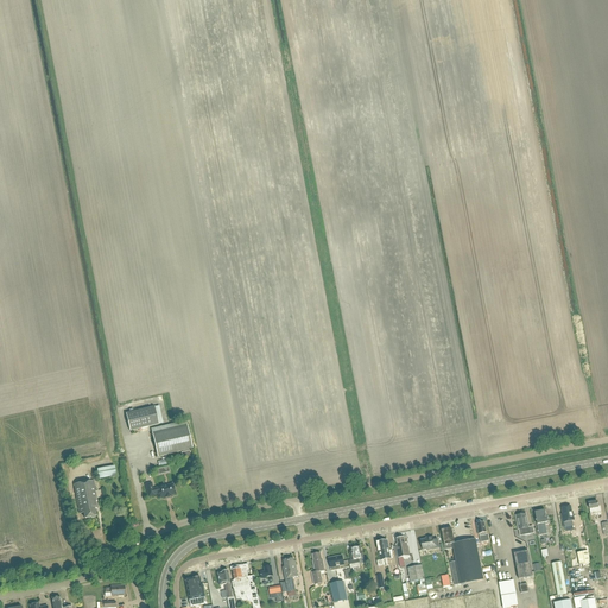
[(154,407),(126,415),(130,431),(159,425),(154,407)]
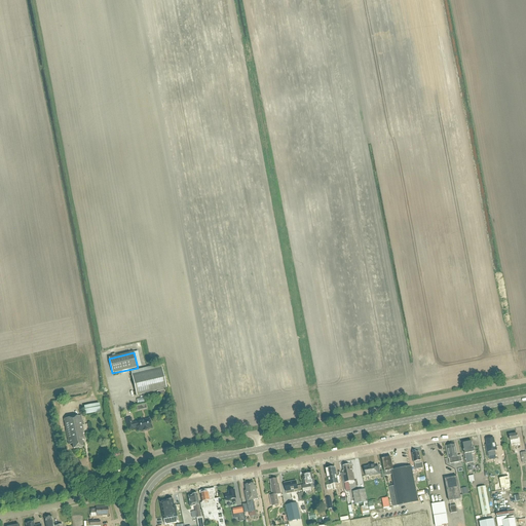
[(137,396),(166,388),(162,368),(132,375),(137,396)]
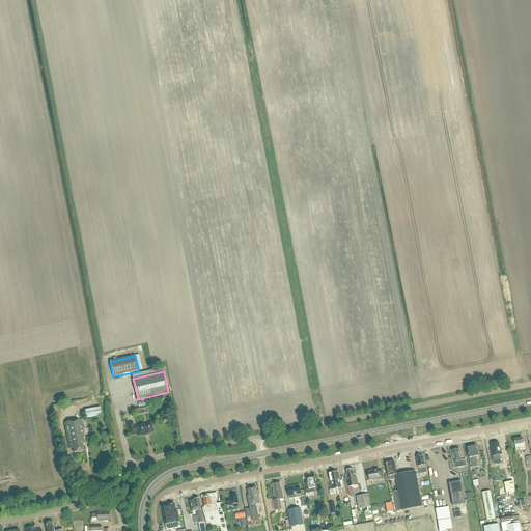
[(140,410),(147,409),(146,401),(138,402),(140,410)]
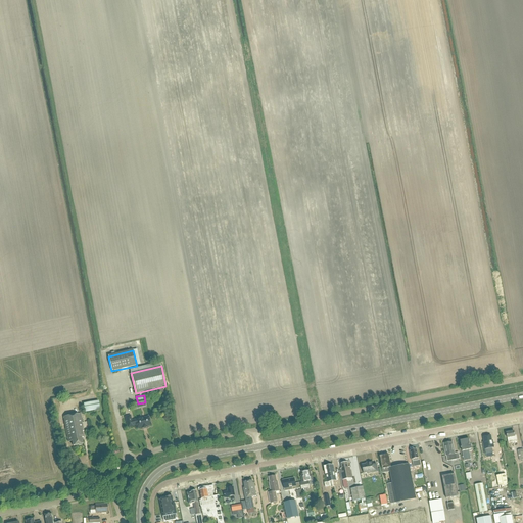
[(85,413),(100,410),(98,401),(83,405),(85,413)]
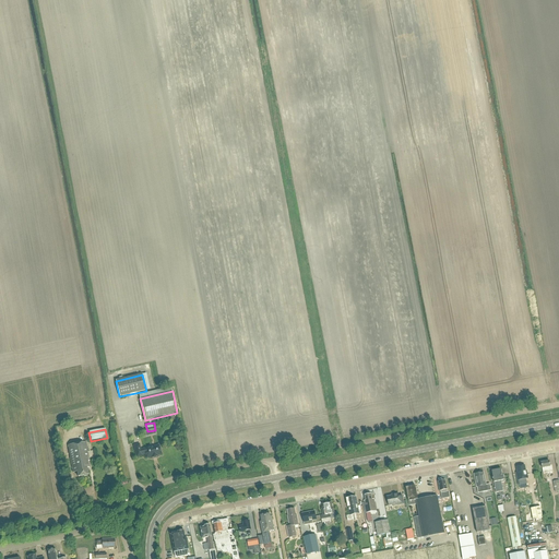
[(87,475),(86,468),(88,468),(87,462),(90,462),(85,442),(68,445),(73,473),(76,473),(78,477),(87,475)]
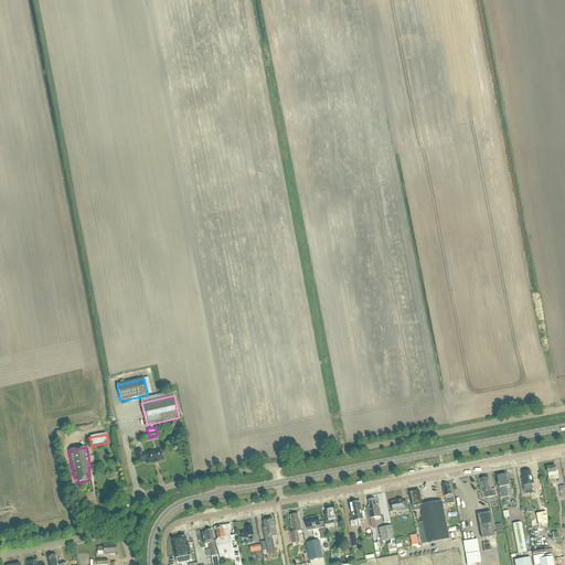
[(142,456),(140,449),(135,451),(138,462),(144,461),(142,460),(147,459),(148,464),(152,462),(153,464),(159,462),(159,461),(162,460),(160,450),(144,455),(144,456),(142,456)]
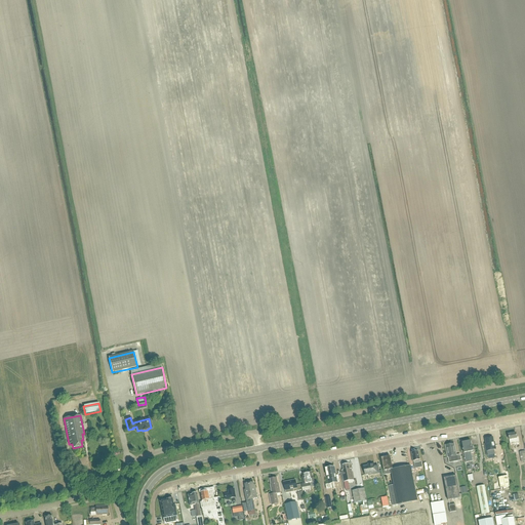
[(509,435),(510,440),(510,444),(519,443),(518,437),(516,437),(516,434),(511,435),(511,434),(509,434),(509,435)]
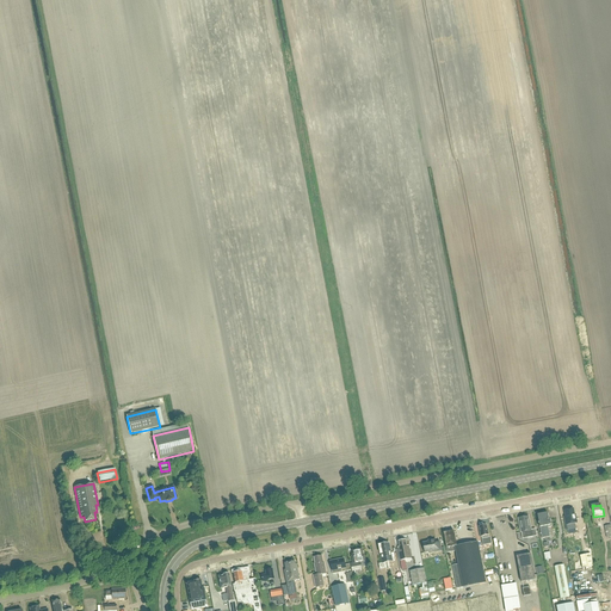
[(578,524),(575,516),(574,516),(573,510),(565,511),(566,518),(565,518),(567,531),(575,530),(574,524),(578,524)]
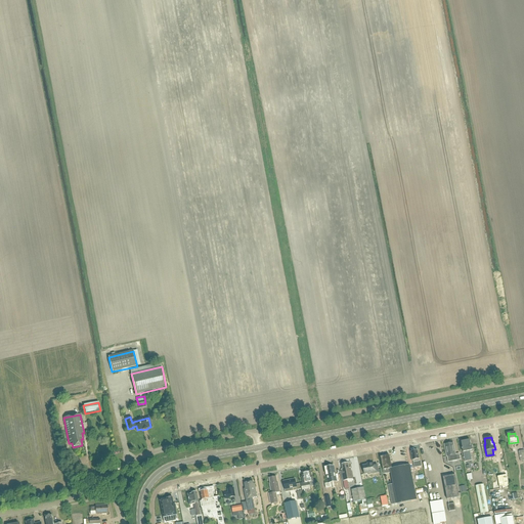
[(450,455),(451,462),(455,461),(454,455),(452,444),(445,445),(447,456),(450,455)]
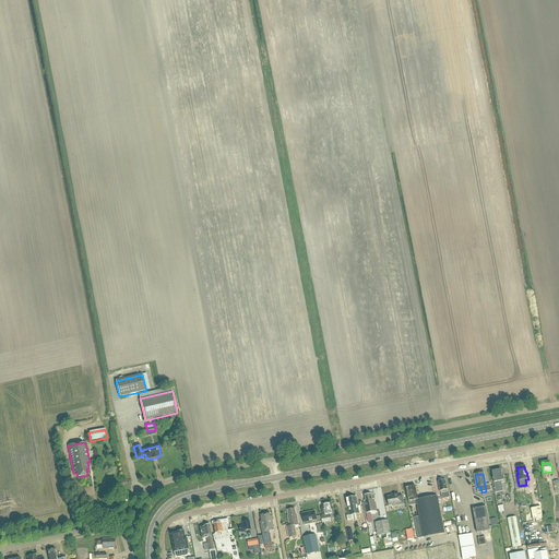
[(448,492),(445,482),(438,483),(439,487),(438,487),(439,492),(441,491),(442,500),(450,498),(449,492),(448,492)]
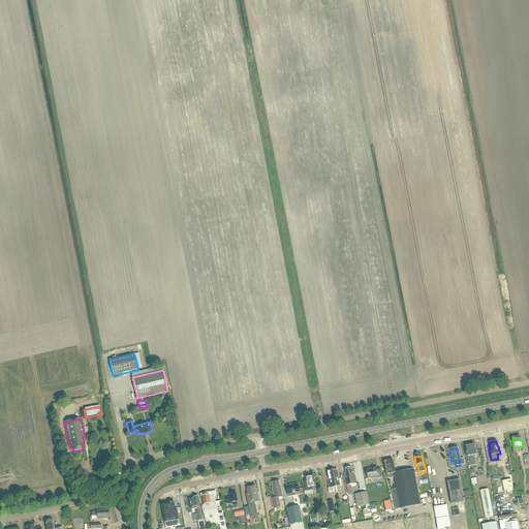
[(416,483),(414,475),(413,470),(396,473),(393,460),(393,461),(384,462),(387,479),(395,477),(397,487),(397,489),(392,490),(396,510),(400,509),(421,505),(417,488),(416,483)]
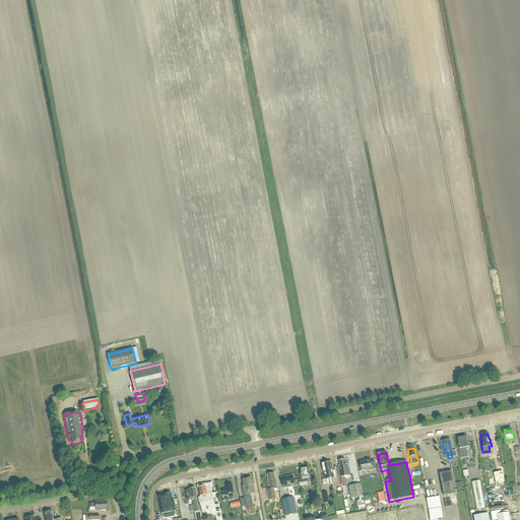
[(346,465),(345,460),(339,461),(340,466),(338,466),(340,477),(344,477),(345,478),(350,477),(347,465),(346,465)]
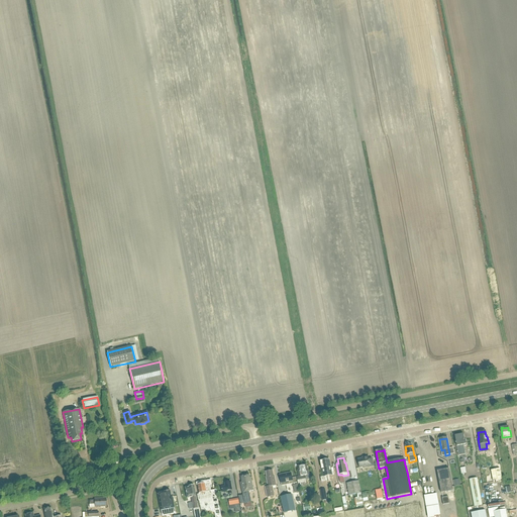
[(370,460),(369,457),(365,457),(365,458),(357,460),(359,469),(364,468),(364,469),(374,467),(373,460),(370,460)]
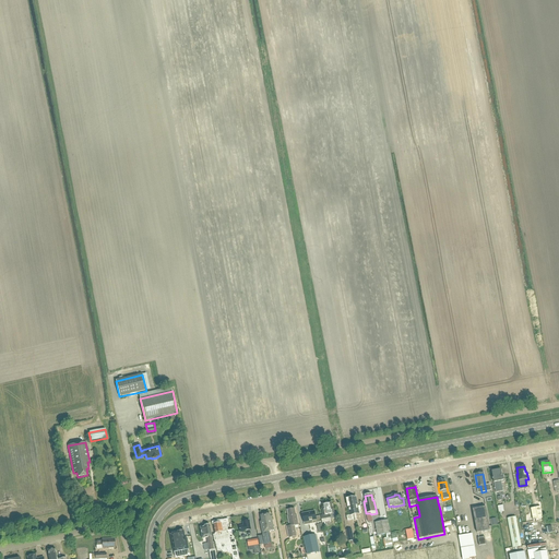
[(359,512),(359,514),(361,514),(360,507),(358,507),(356,498),(352,499),(354,512),(357,511),(358,512),(359,512)]
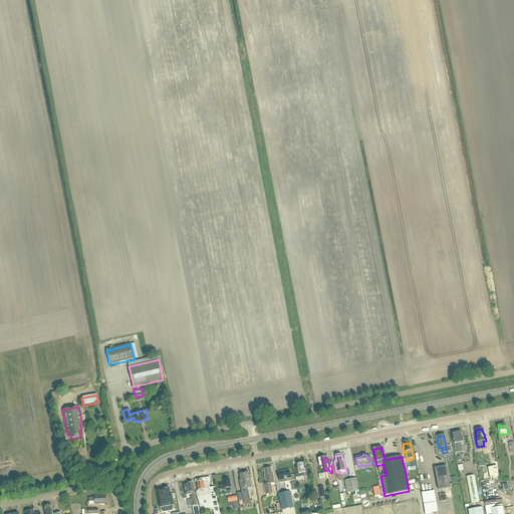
[(327,474),(330,473),(330,471),(329,471),(328,470),(325,471),(323,459),(319,459),(322,475),(319,475),(320,480),(326,478),(326,480),(328,479),(327,474)]
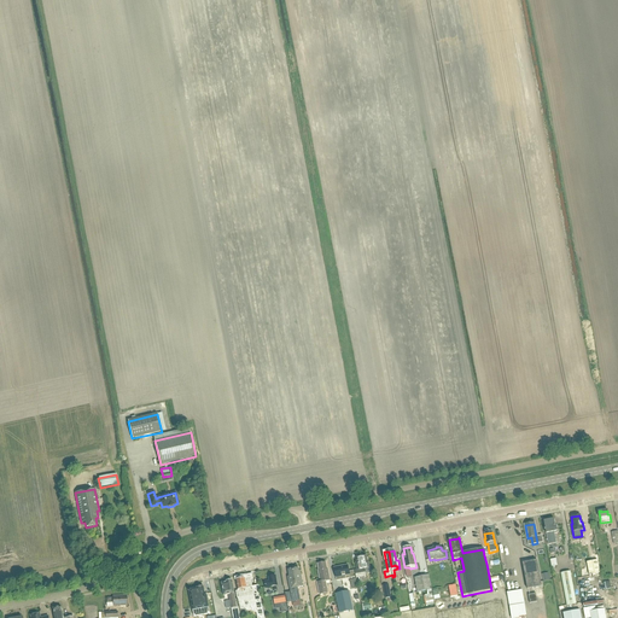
[(355,571),(356,578),(366,576),(365,569),(368,569),(368,563),(367,563),(366,555),(356,558),(357,563),(356,563),(357,570),(355,571)]
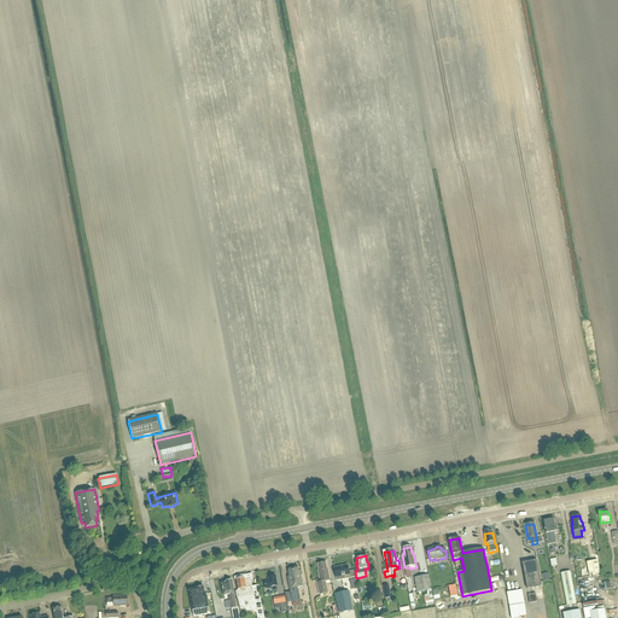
[(528,589),(542,587),(536,560),(523,564),(528,589)]
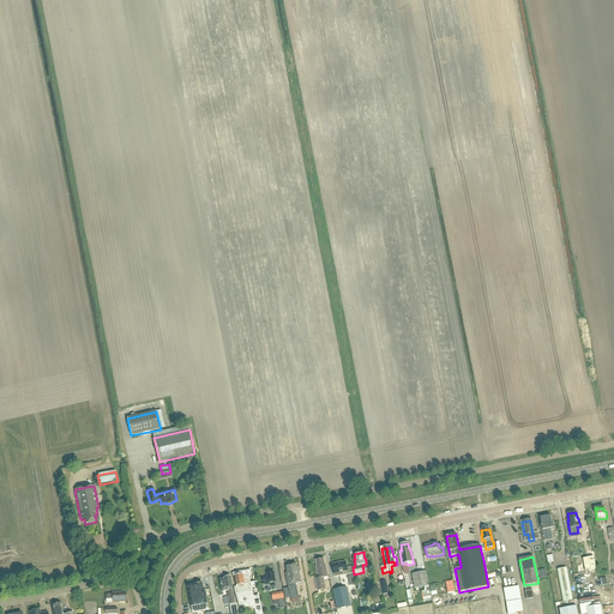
[(583,559),(585,572),(596,570),(594,557),(583,559)]
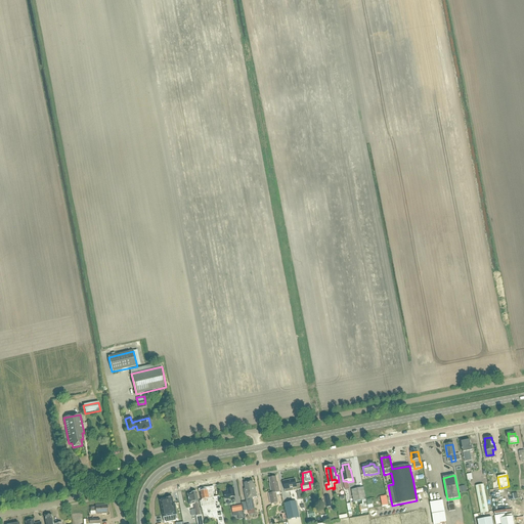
[(277,483),(276,477),(269,479),(270,484),(271,493),(269,494),(271,505),(277,504),(276,493),(279,492),(277,483)]
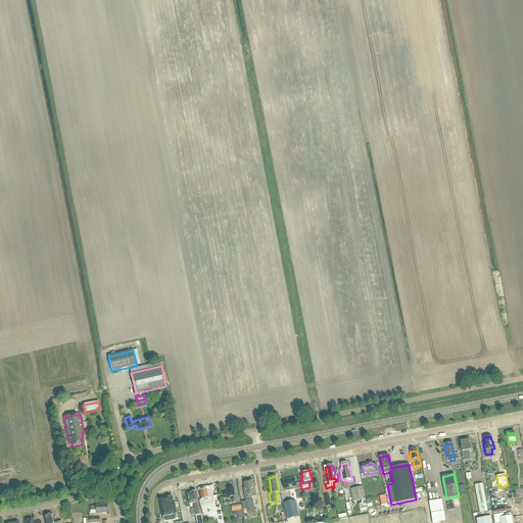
[(283,481),(285,491),(300,488),(299,483),(295,484),(294,478),(283,481)]
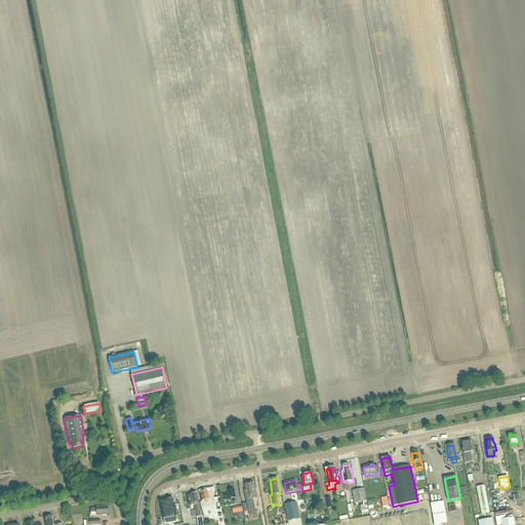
[(255,488),(254,483),(245,484),(246,490),(245,490),(248,512),(255,511),(253,499),(257,498),(255,488)]
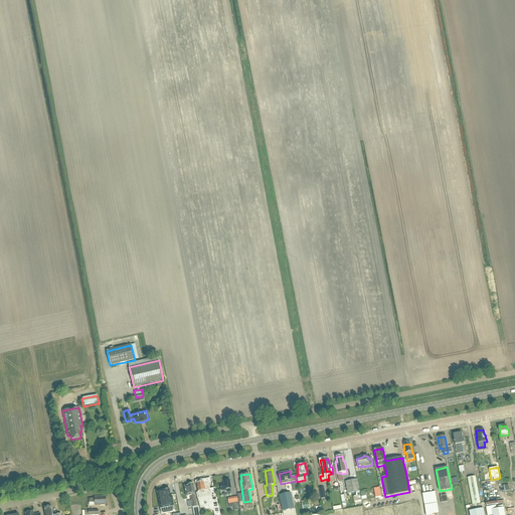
[(472,505),(480,503),(475,477),(467,478),(472,505)]
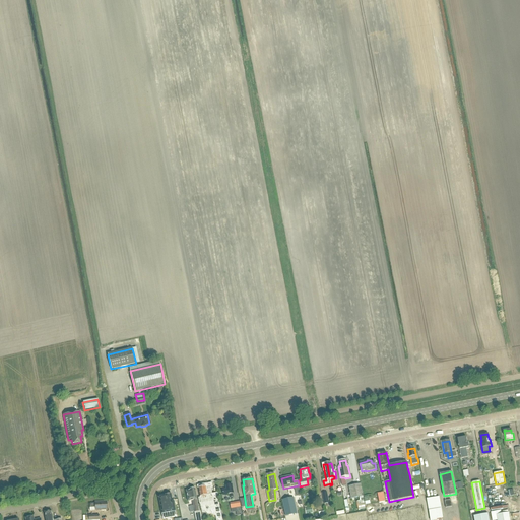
[(202,517),(211,515),(215,517),(216,519),(222,519),(217,493),(212,494),(211,486),(211,483),(197,485),(198,489),(200,498),(198,498),(201,511),(202,517)]
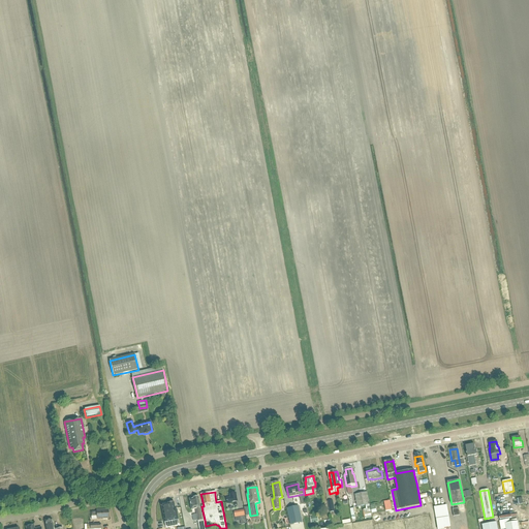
[(369,504),(367,493),(354,495),(358,507),(365,505),(366,509),(363,510),(365,519),(372,518),(369,505),(369,504)]
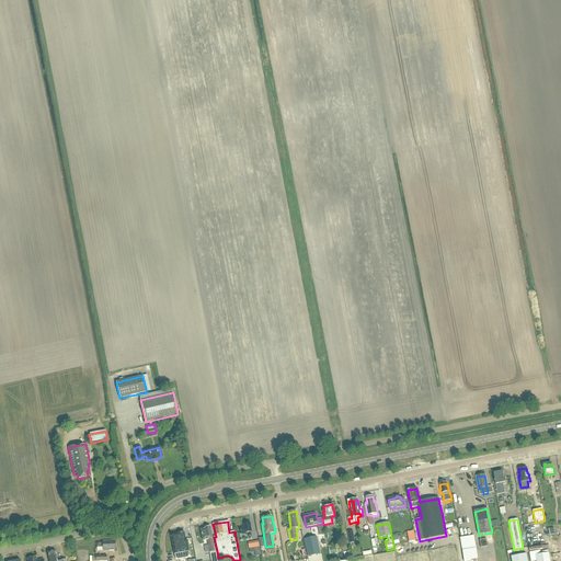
[(252,536),(251,533),(252,533),(250,524),(244,525),(244,528),(240,529),(241,535),(248,534),(249,537),(252,536)]
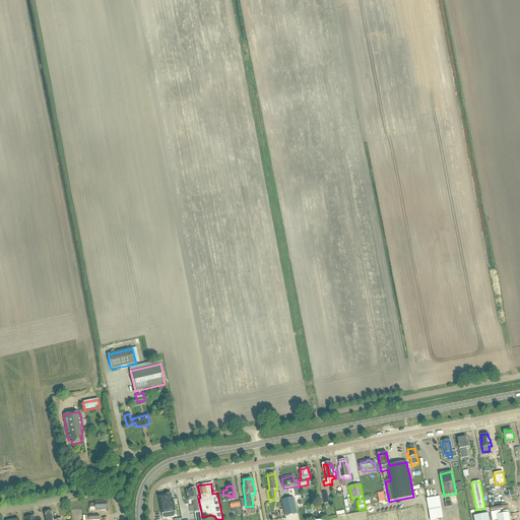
[(195,513),(199,512),(197,500),(195,489),(190,490),(190,491),(186,491),(189,502),(192,501),(195,513)]
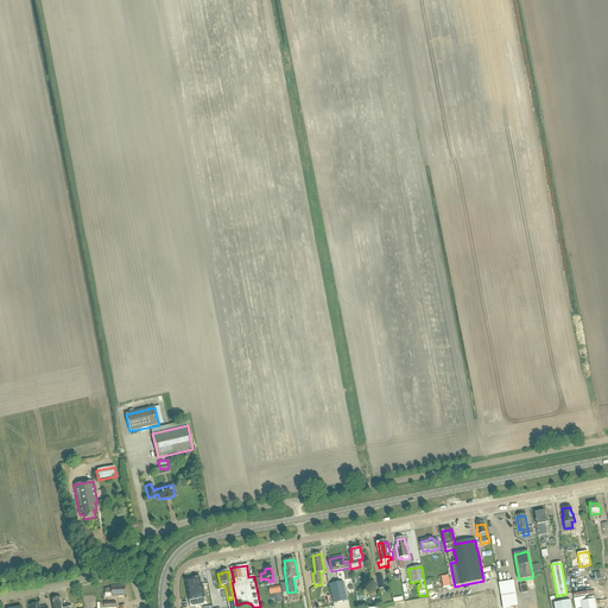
[(191,607),(207,605),(203,584),(202,584),(201,577),(194,578),(194,580),(188,581),(187,580),(185,582),(187,582),(191,607)]
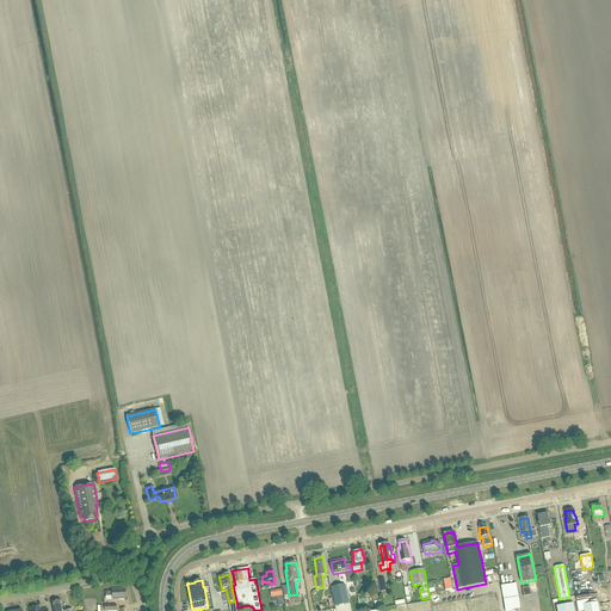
[(505,610),(510,610),(522,609),(518,582),(503,585),(505,610)]
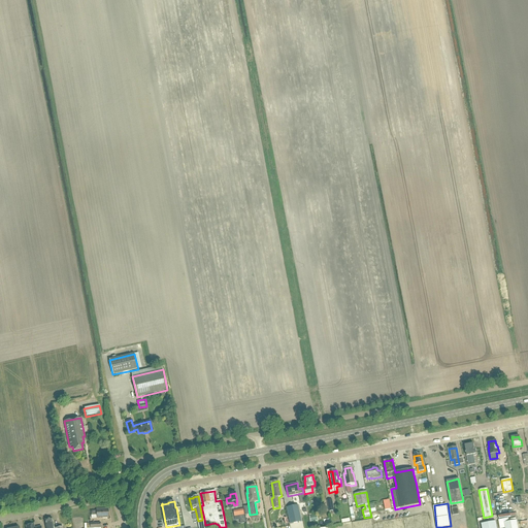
[(290,524),(301,522),(298,505),(287,507),(290,524)]
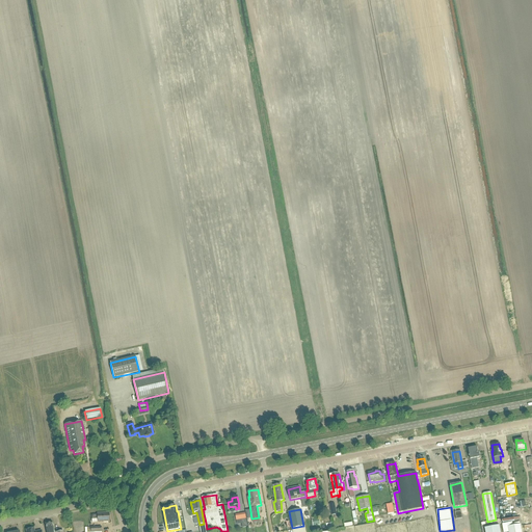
[(109,522),(109,512),(97,513),(97,515),(91,515),(91,520),(97,520),(98,523),(109,522)]
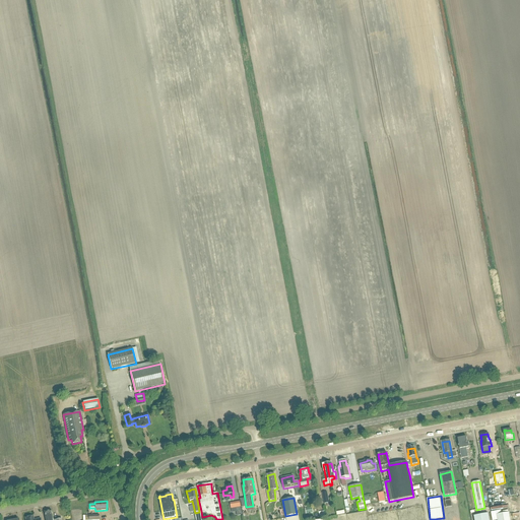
[(56,519),(53,519),(51,511),(49,511),(46,511),(47,512),(44,512),(45,519),(61,519),(62,519),(56,519)]
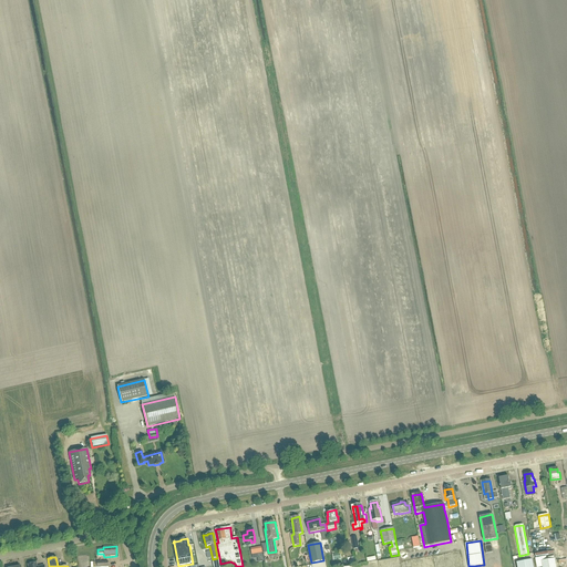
[(546,560),(545,557),(535,558),(536,566),(539,566),(543,566),(542,566),(555,566),(555,559),(546,560)]
